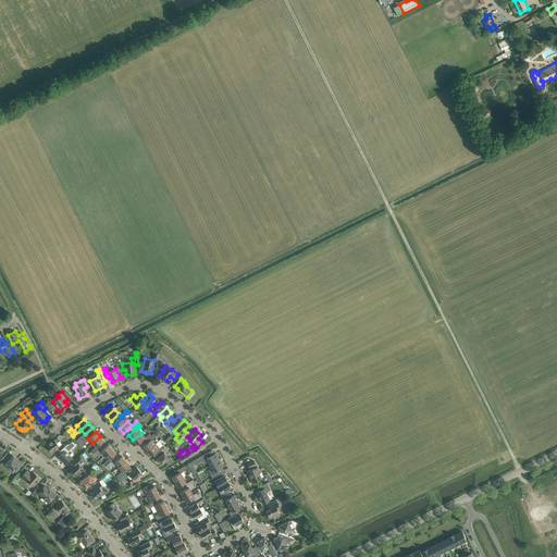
[(143,440),(145,442),(151,435),(149,433),(145,437),(141,433),(133,440),(137,444),(143,440)]
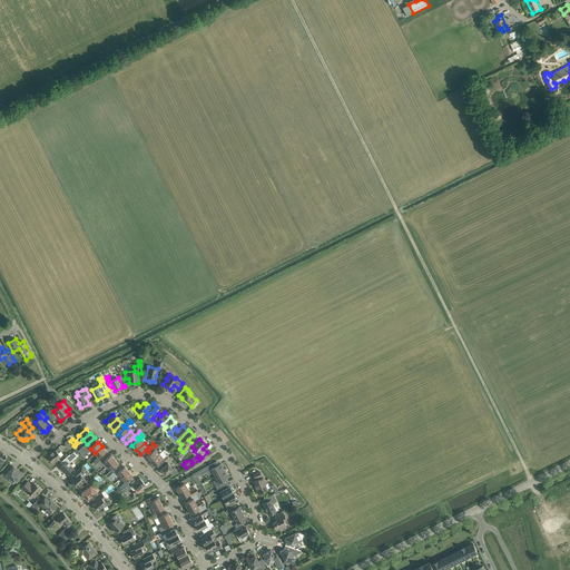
[(150,461),(159,453),(155,450),(160,444),(158,443),(155,445),(148,452),(149,454),(147,457),(150,461)]
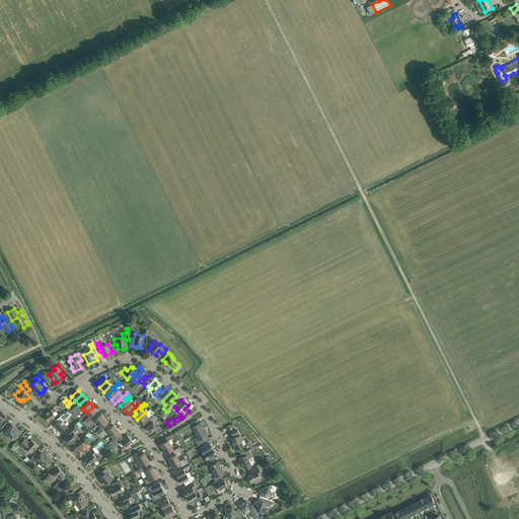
[(96,411),(93,406),(86,413),(89,416),(85,419),(85,421),(87,423),(92,418),(91,416),(96,411)]
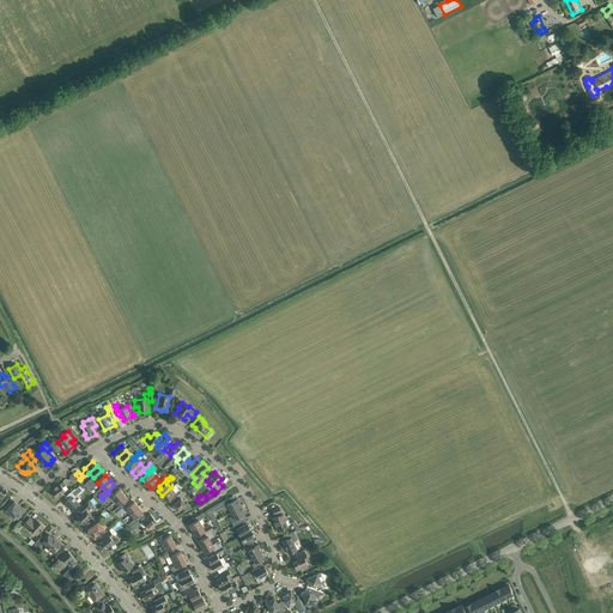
[(55,497),(56,498),(60,496),(62,493),(65,491),(62,487),(66,485),(64,481),(58,486),(56,485),(54,487),(54,489),(50,491),(52,492),(52,493),(53,495),(53,496),(54,496),(55,497)]
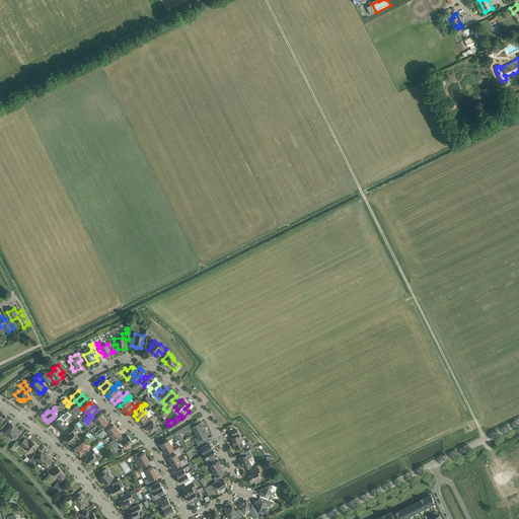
[(70,415),(67,412),(64,414),(63,414),(55,421),(57,424),(54,426),(57,429),(60,432),(67,427),(63,422),(70,415)]
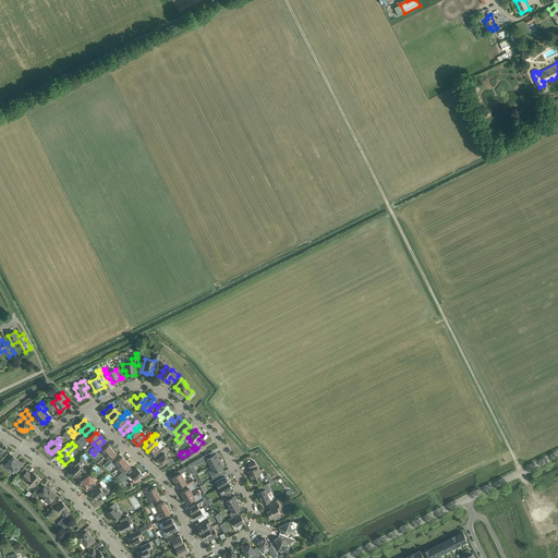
[(159,448),(156,444),(147,451),(152,456),(158,450),(160,452),(166,448),(164,445),(159,448)]
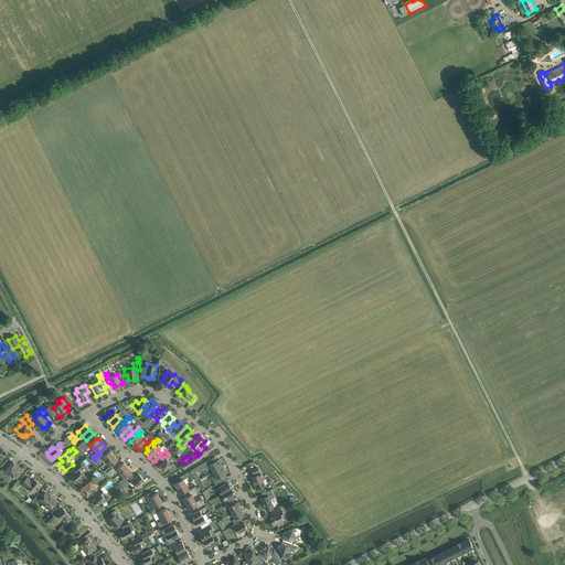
[(106,461),(114,455),(109,450),(105,455),(104,454),(102,456),(100,455),(95,460),(93,462),(96,465),(102,460),(104,464),(106,461)]
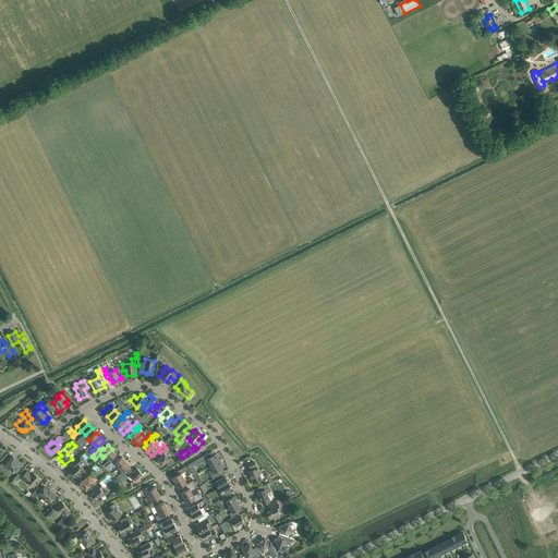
[(112,449),(105,456),(108,460),(102,465),(105,468),(108,465),(112,462),(110,460),(117,455),(112,449)]
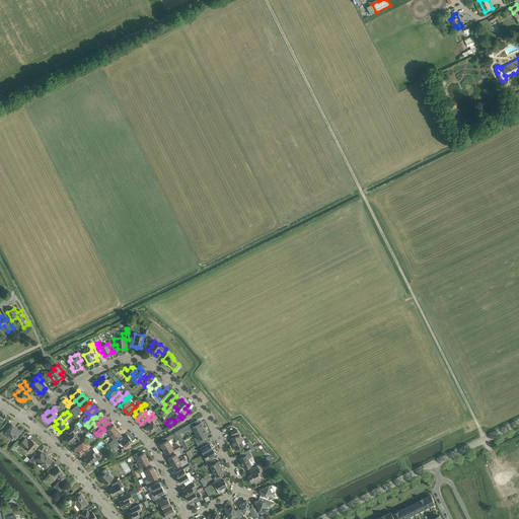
[(162,430),(158,426),(157,427),(153,422),(146,428),(151,433),(154,430),(157,433),(162,430)]
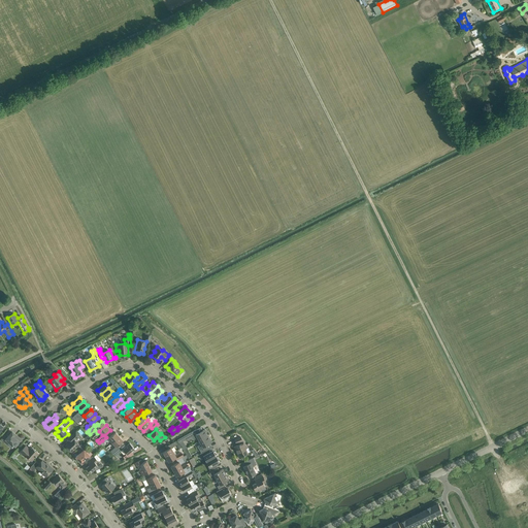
[(196,429),(177,439),(179,442),(183,440),(189,439),(188,438),(193,437),(193,438),(195,437),(196,438),(197,437),(199,440),(207,436),(206,433),(206,432),(205,429),(202,430),(198,433),(197,430),(196,429)]
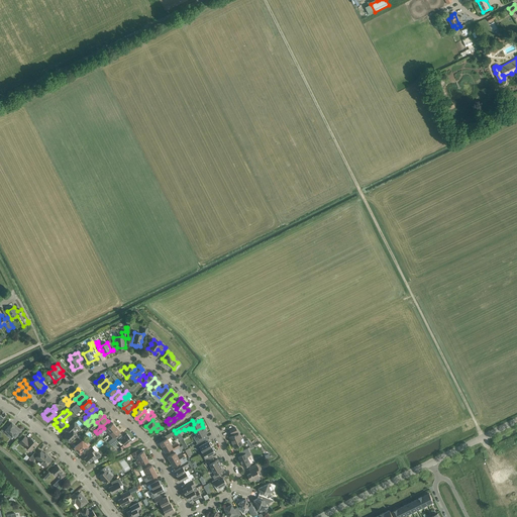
[(2,429),(1,430),(7,435),(10,438),(12,436),(15,438),(18,434),(21,430),(15,426),(14,425),(12,423),(11,423),(9,421),(5,426),(2,429)]
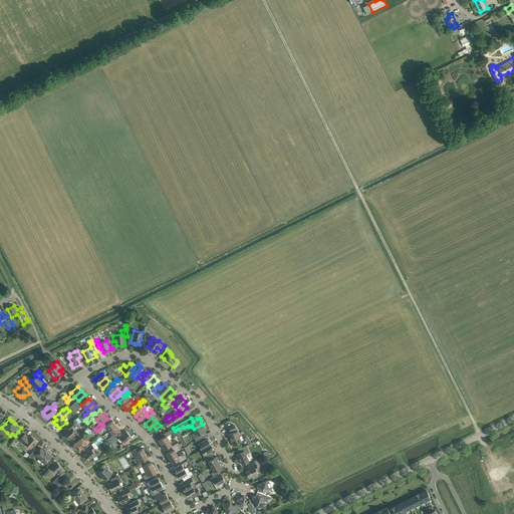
[(69,440),(73,437),(77,433),(73,428),(77,424),(74,420),(65,428),(67,430),(63,434),(69,440)]
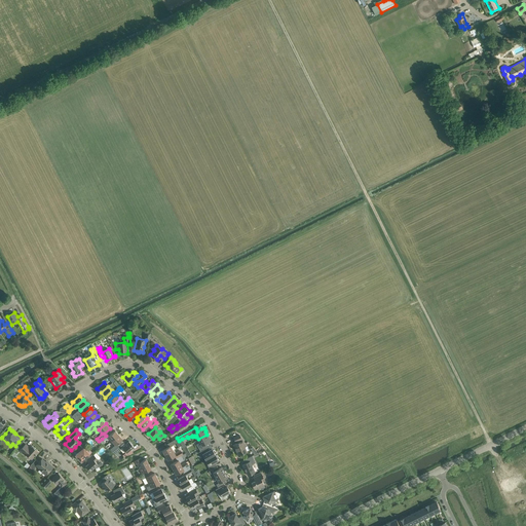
[(106,436),(102,439),(104,441),(107,438),(108,440),(110,439),(112,441),(118,435),(115,430),(108,437),(107,435),(106,436)]
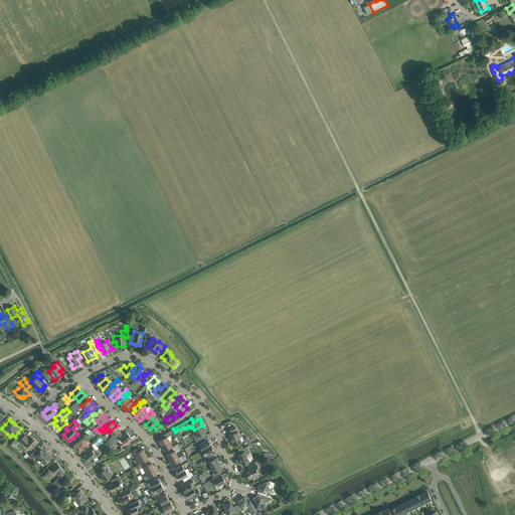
[(116,425),(110,432),(113,436),(108,440),(110,443),(112,441),(116,437),(114,435),(120,430),(116,425)]
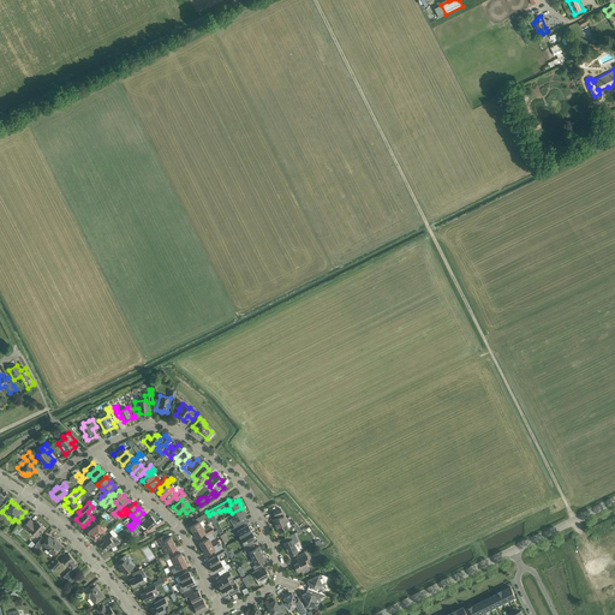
[(244,511),(242,508),(232,513),(234,517),(230,519),(233,526),(234,527),(240,524),(239,523),(240,523),(239,519),(246,514),(245,511),(244,511)]
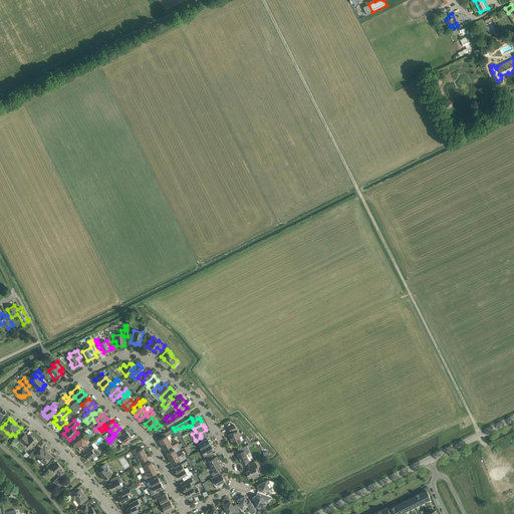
[(119,437),(120,439),(123,442),(131,436),(126,431),(119,437)]
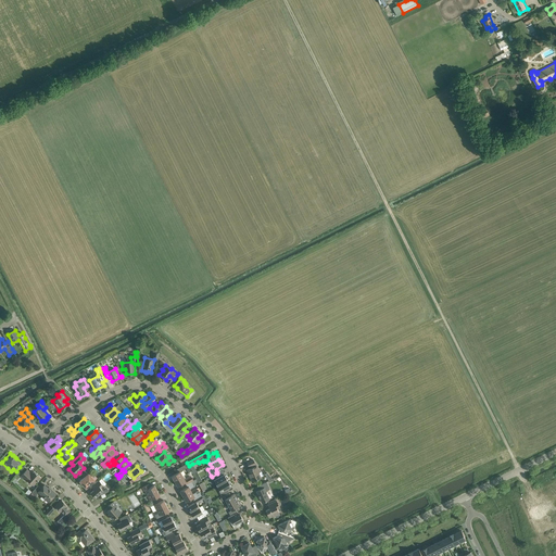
[(252,481),(256,479),(261,477),(258,472),(260,471),(256,466),(247,470),(252,481)]
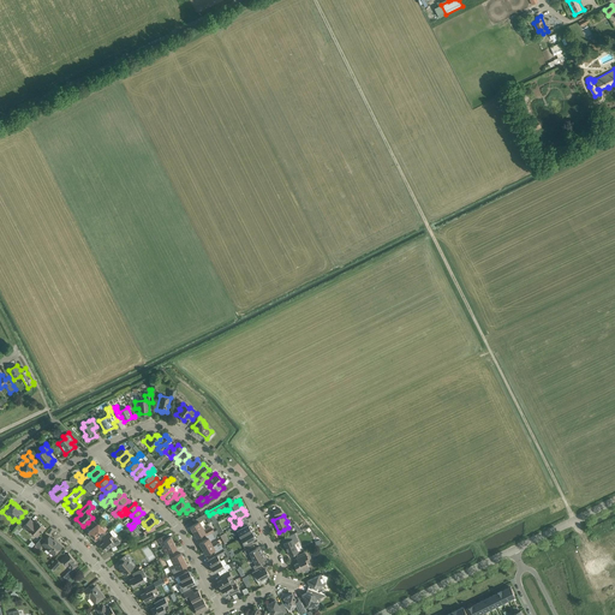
[(95,539),(100,536),(105,531),(100,526),(102,524),(97,518),(90,525),(93,527),(88,532),(95,539)]
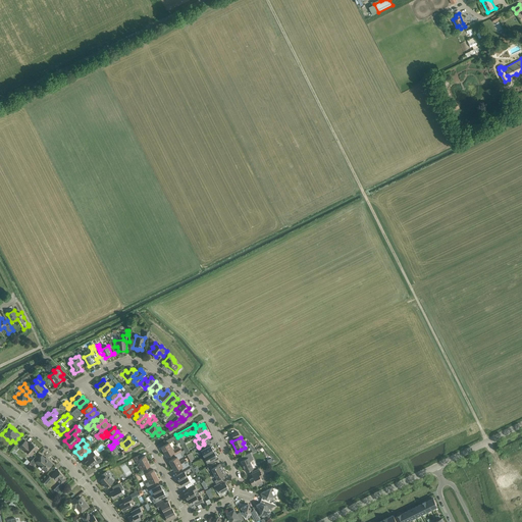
[(32,456),(35,452),(38,449),(32,442),(31,444),(31,442),(30,444),(29,444),(25,440),(21,445),(19,447),(24,451),(25,450),(32,456)]
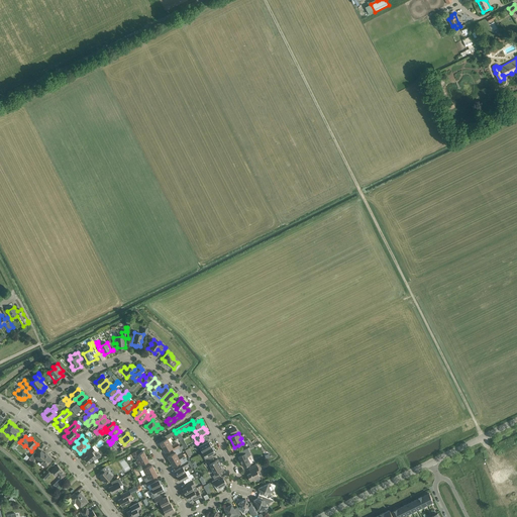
[(160,442),(163,447),(170,442),(168,438),(166,438),(160,442)]
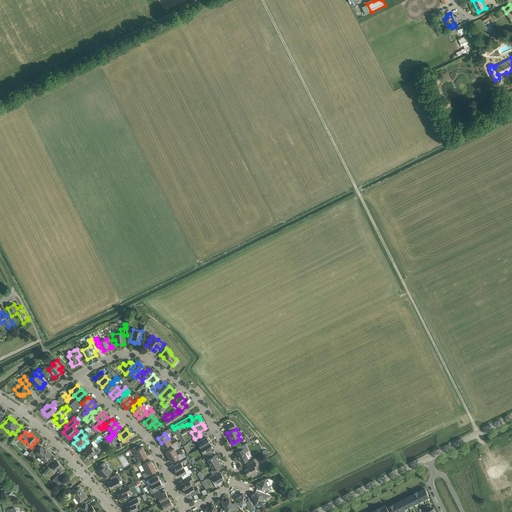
[(200,436),(195,439),(194,440),(197,445),(198,444),(200,447),(209,442),(209,441),(210,441),(210,440),(209,438),(208,438),(207,438),(206,436),(201,439),(200,436)]
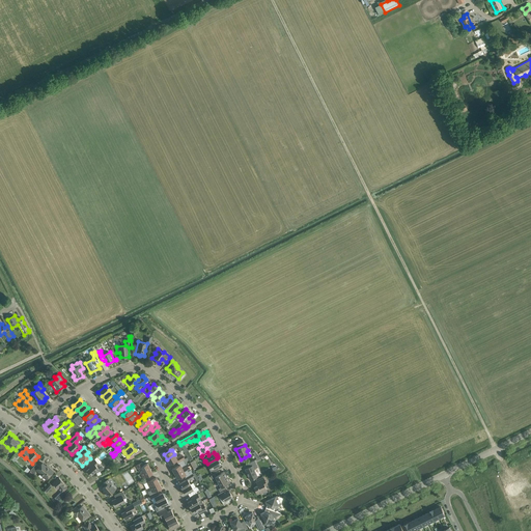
[(176,457),(174,454),(167,459),(169,465),(176,460),(177,463),(183,459),(185,458),(182,454),(176,457)]
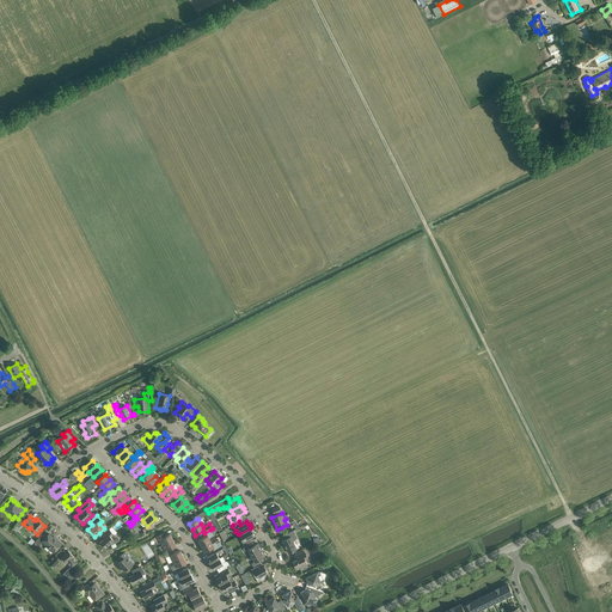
[(251,530),(250,528),(239,534),(242,539),(240,539),(244,546),(251,542),(249,538),(255,536),(254,533),(255,532),(254,530),(252,530),(251,530)]
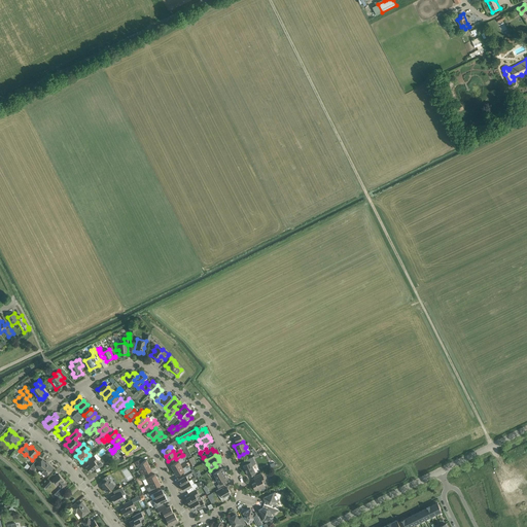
[(98,460),(94,456),(89,460),(91,462),(85,467),(90,471),(94,467),(95,469),(103,465),(103,463),(100,460),(98,460)]
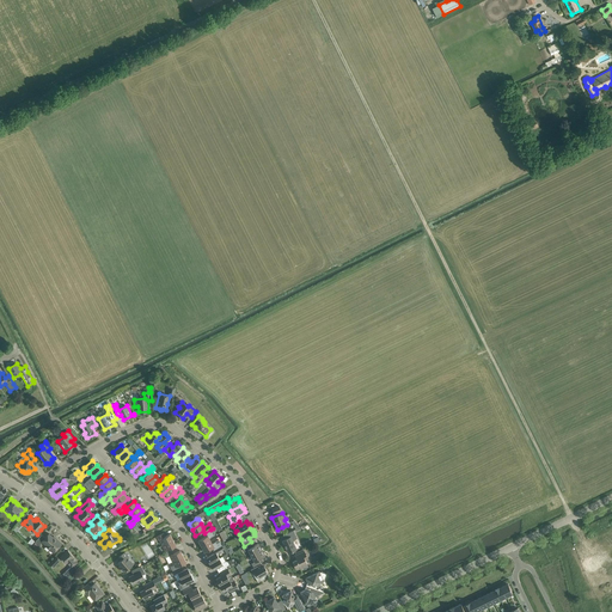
[(199,540),(201,546),(210,540),(209,538),(212,536),(213,533),(210,530),(204,533),(206,536),(199,540)]
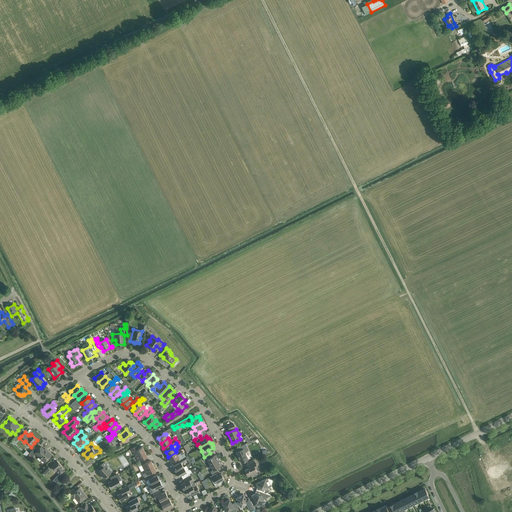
[(241,463),(245,460),(248,459),(245,453),(246,452),(249,451),(245,444),(239,447),(240,450),(236,452),(241,463)]
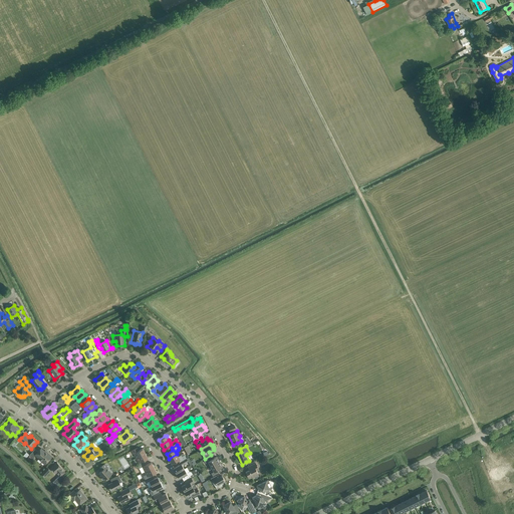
[(44,464),(48,460),(52,456),(47,452),(47,453),(41,448),(38,452),(35,449),(29,455),(32,458),(35,455),(39,458),(38,459),(44,464)]
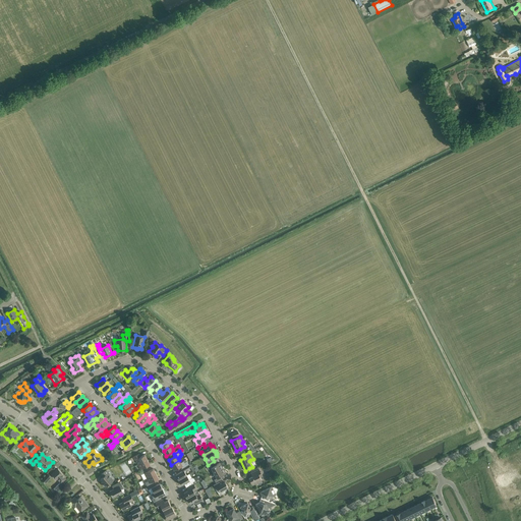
[(135,459),(138,464),(148,459),(145,454),(140,457),(138,454),(133,456),(134,459),(135,459)]
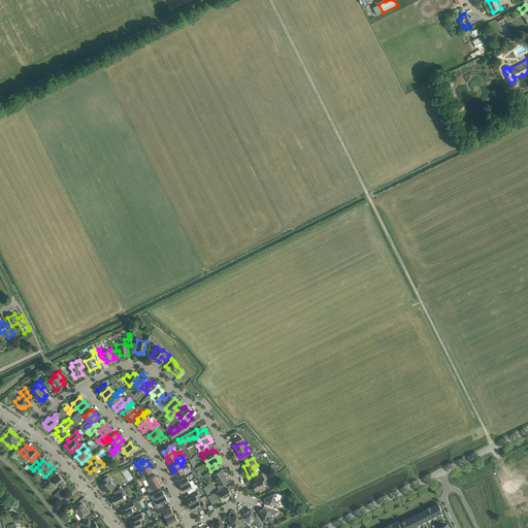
[(152,470),(150,465),(140,470),(142,475),(152,470)]
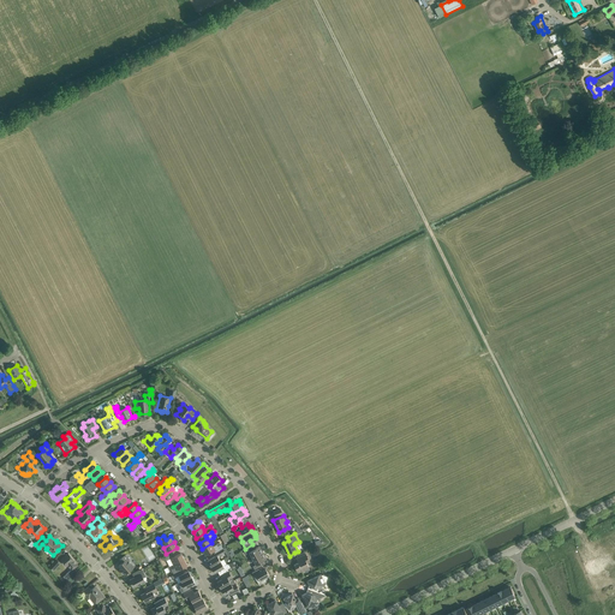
[(212,543),(202,549),(206,555),(214,550),(215,553),(224,548),(221,544),(218,545),(216,544),(213,547),(212,543)]
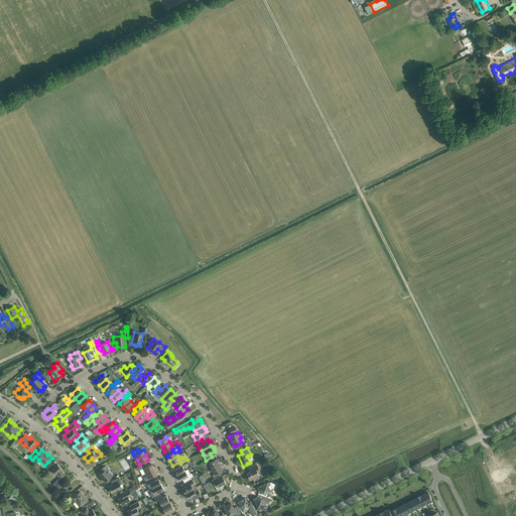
[(209,464),(212,469),(221,464),(218,459),(213,461),(211,459),(205,462),(207,465),(209,464)]
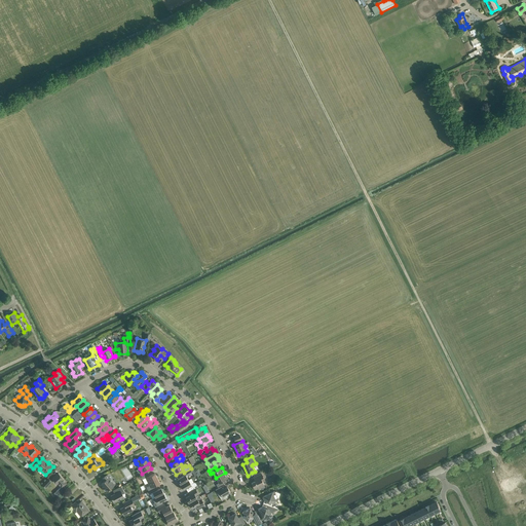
[(192,472),(191,468),(184,473),(183,474),(184,476),(177,480),(180,484),(188,480),(186,476),(192,472)]
